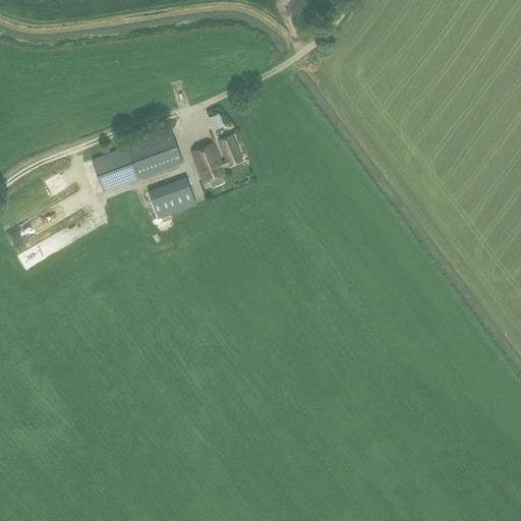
[(175,89),(181,106),(192,103),(186,85),(175,89)]
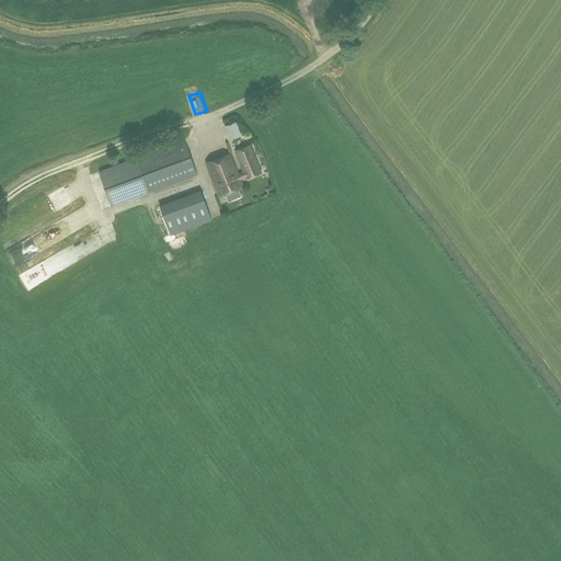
[(237,123),(226,126),(230,138),(241,135),(237,123)]
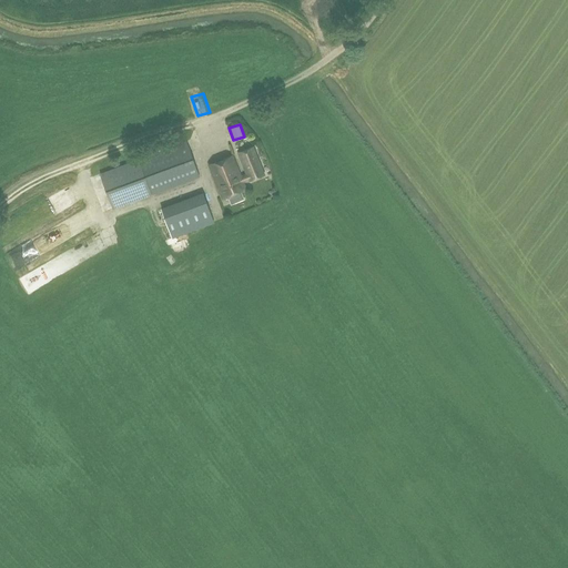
[(188,142),(139,160),(101,173),(113,208),(151,194),(200,176),(188,142)]
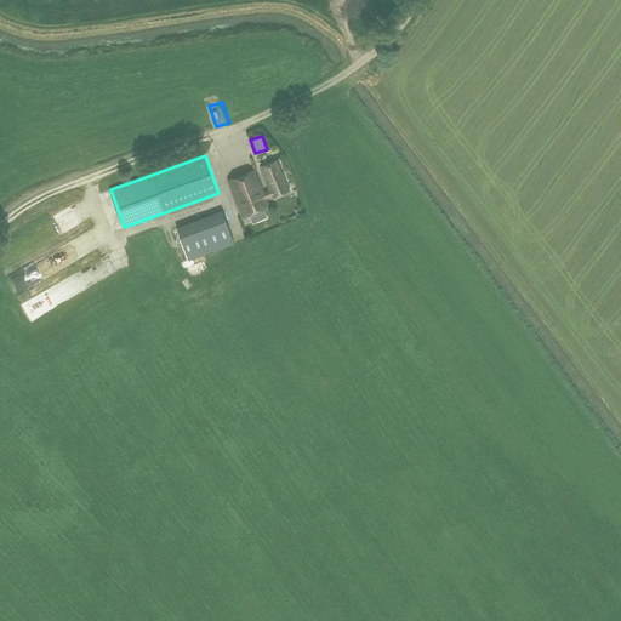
[(269,191),(263,193),(266,199),(272,197),(272,198),(289,192),(277,160),(260,166),(269,191)]
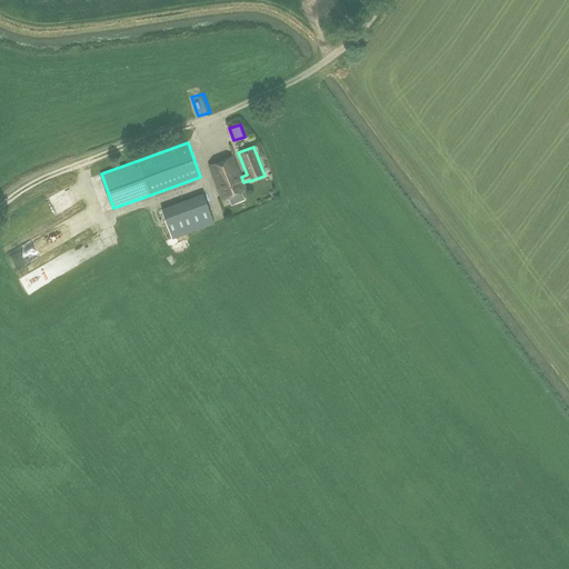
[(243,182),(241,177),(232,156),(209,165),(222,199),(247,190),(243,182)]
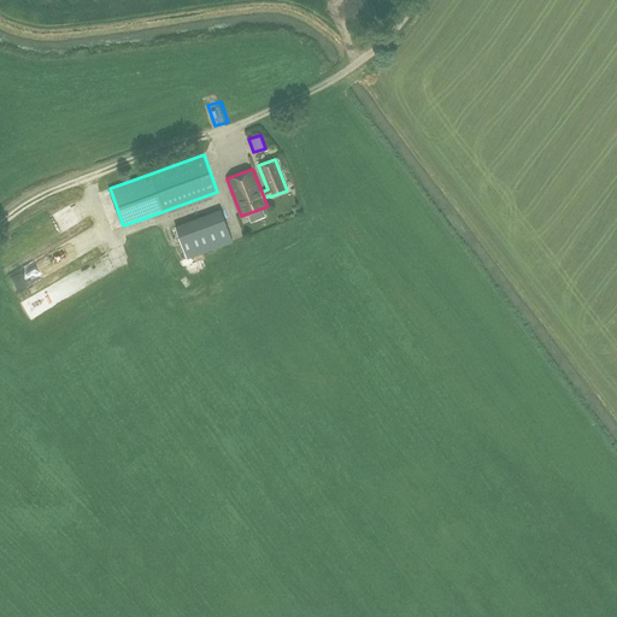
[(224,210),(178,224),(188,253),(234,239),(224,210)]
